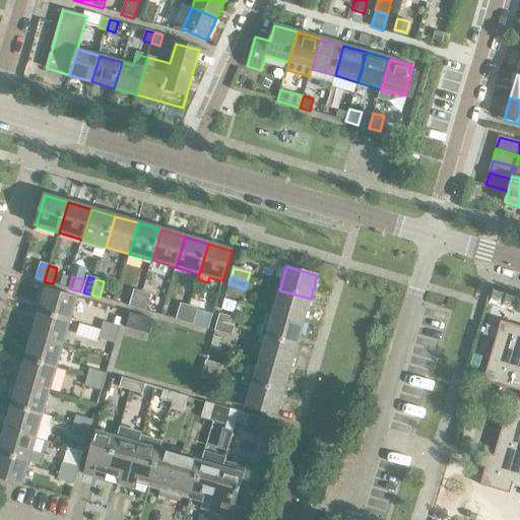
[(77,298),(47,288),(40,313),(70,322),(77,298)]
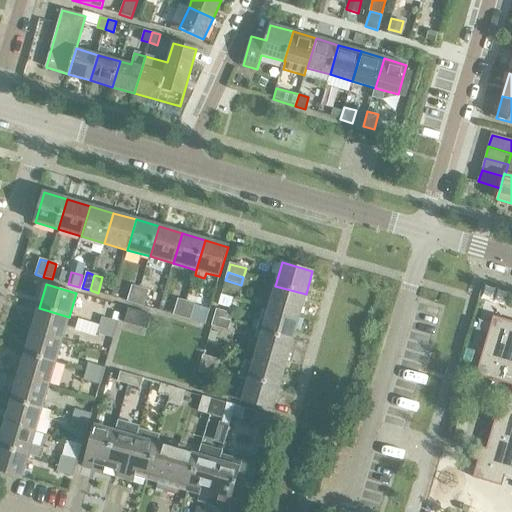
[(136,304),(140,288),(132,286),(127,301),(136,304)]
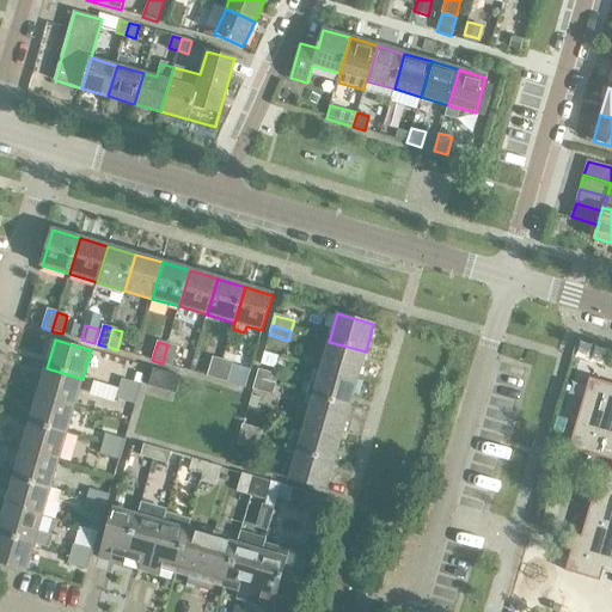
[(357,379),(366,352),(329,342),(322,369),(357,379)]
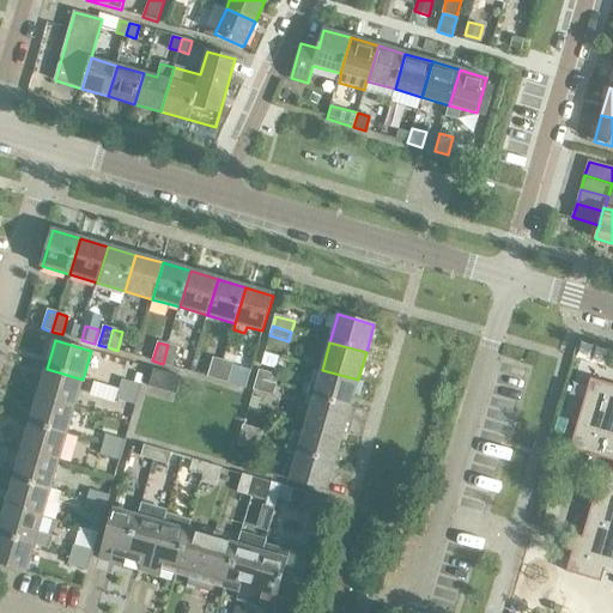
[(177,347),(168,345),(163,364),(173,366),(177,347)]
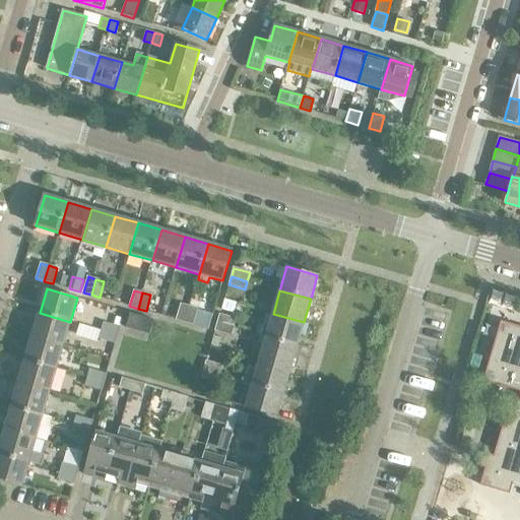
[(224,300),(221,310),(234,314),(237,303),(224,300)]
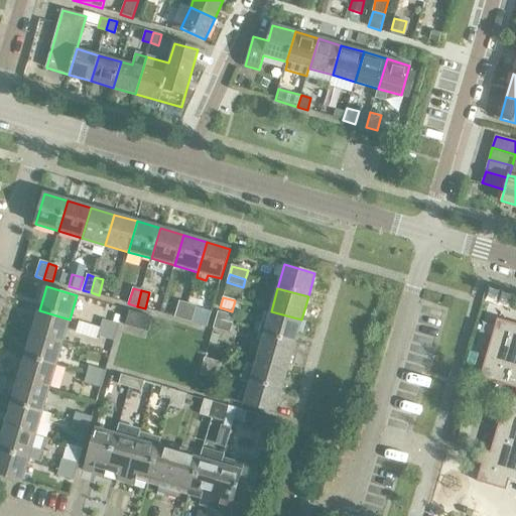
[(183,320),(187,304),(179,301),(175,317),(183,320)]
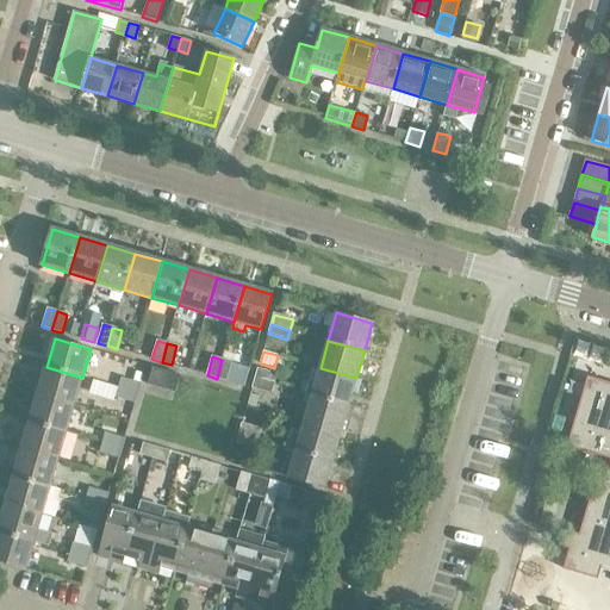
[(231,362),(222,360),(217,379),(225,381),(231,362)]
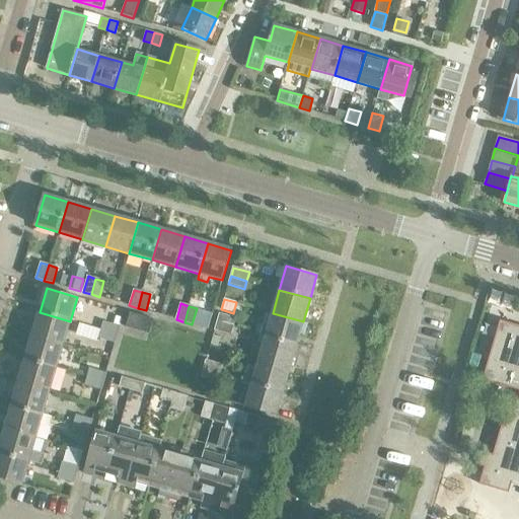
[(197,308),(192,324),(208,328),(212,313),(197,308)]
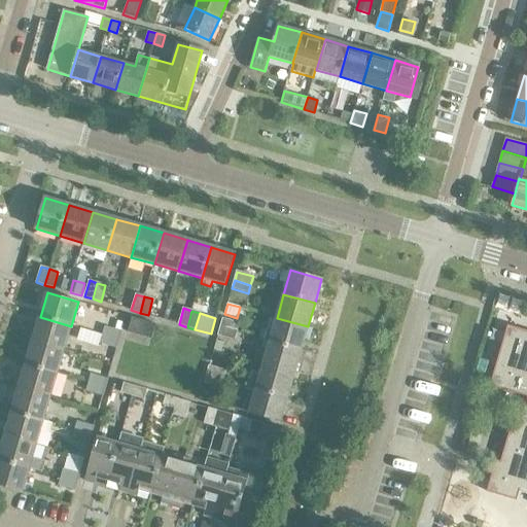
[(64,350),(71,326),(40,317),(33,341),(64,350)]
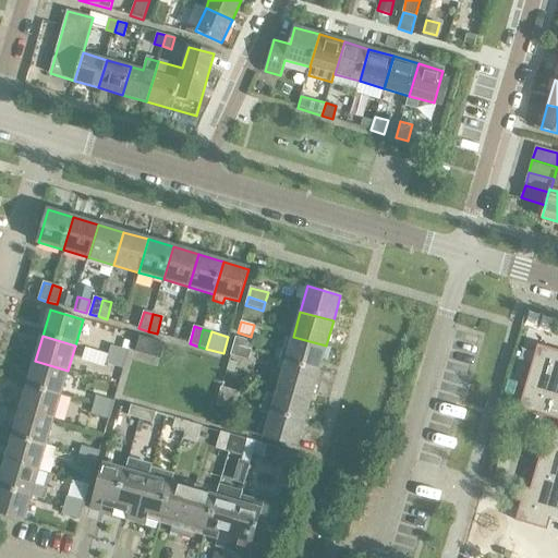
[(160,360),(165,343),(141,337),(136,352),(160,360)]
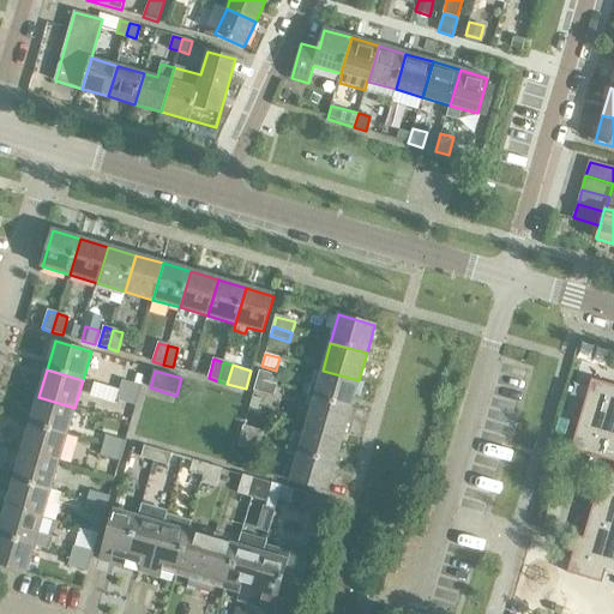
[(351,408),(359,380),(323,371),(318,386),(312,385),(308,397),(314,398),(351,408)]
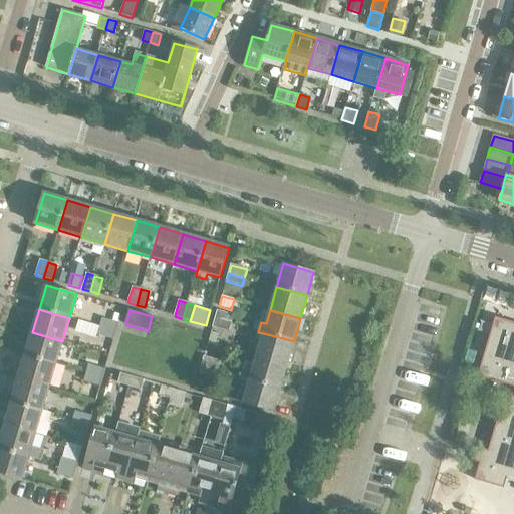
[(233,315),(218,311),(216,319),(231,324),(233,315)]
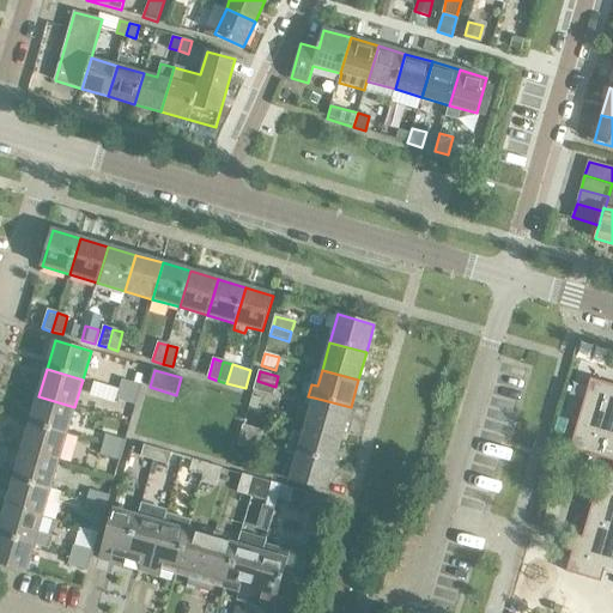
[(577,535),(566,572),(600,582),(604,570),(612,572),(612,382),(592,376),(570,447),(612,459),(612,471),(612,472),(608,469),(598,504),(593,503),(582,538),(577,535)]
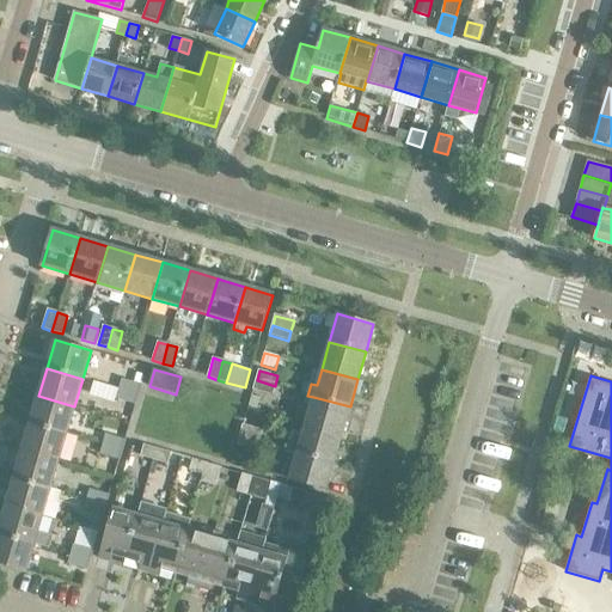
[(138,396),(140,385),(122,380),(118,390),(138,396)]
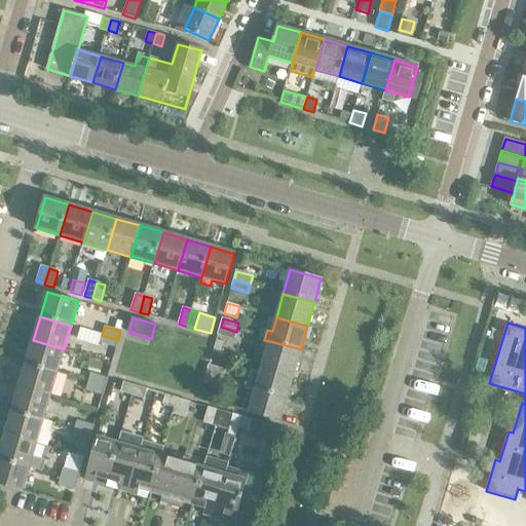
[(236,332),(221,327),(218,335),(234,340),(236,332)]
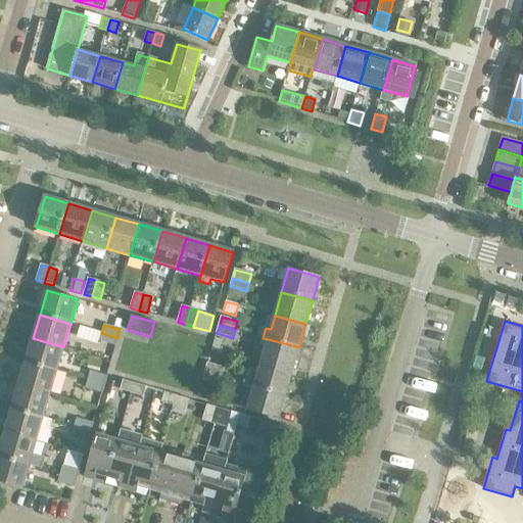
[(80,327),(77,337),(98,343),(99,341),(101,333),(80,327)]
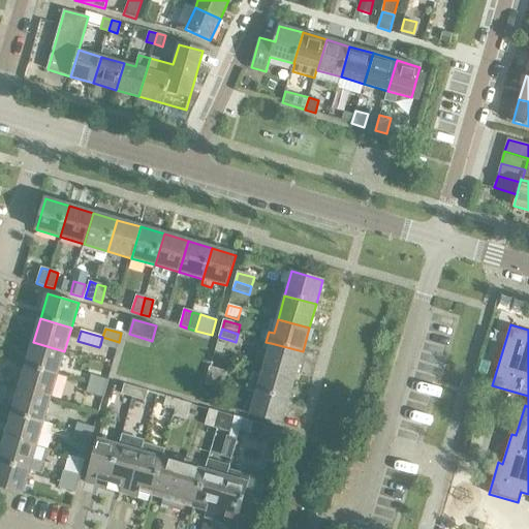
[(119,342),(102,337),(100,345),(116,350),(119,342)]
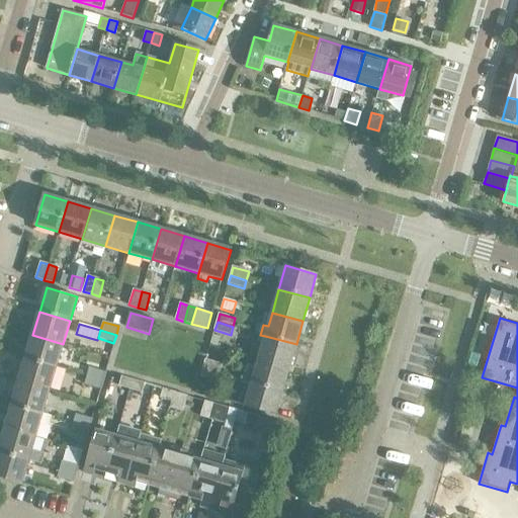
[(63,344),(32,335),(25,358),(56,367),(63,344)]
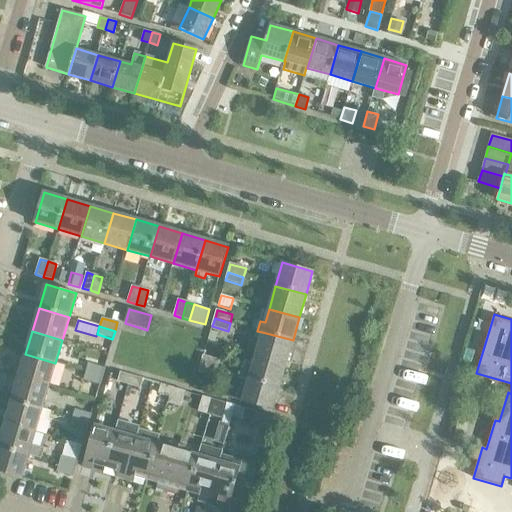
[(211,331),(209,340),(215,341),(217,333),(211,331)]
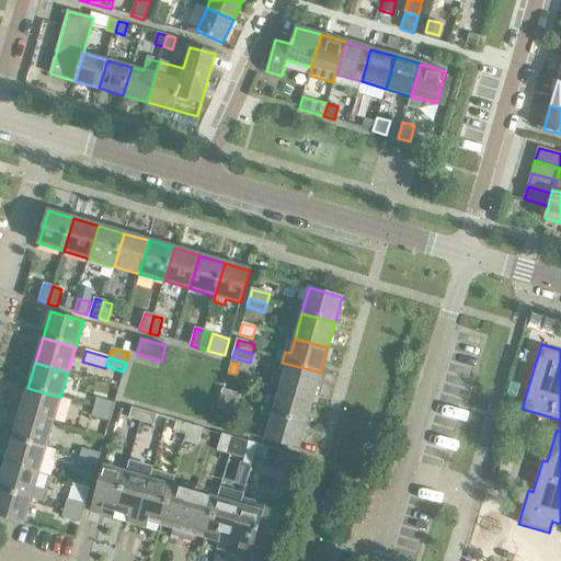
[(313,398),(321,373),(287,364),(281,389),(313,398)]
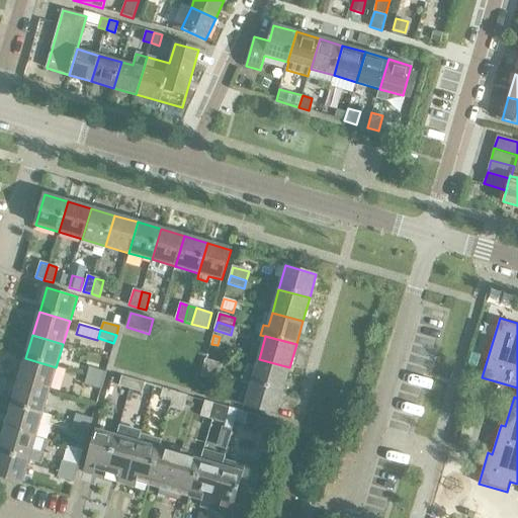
[(50,391),(56,367),(25,358),(19,381),(50,391)]
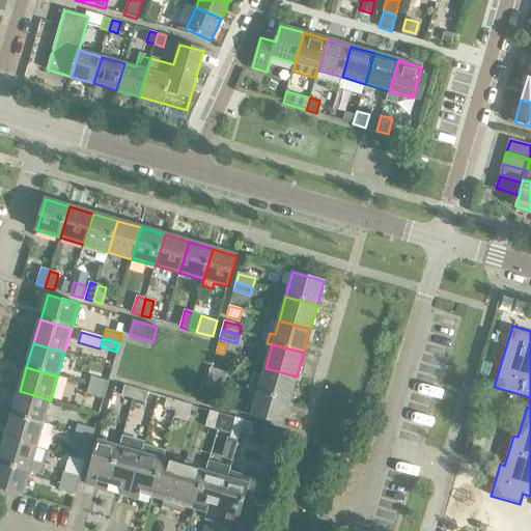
[(290,400),(297,376),(266,368),(258,392),(290,400)]
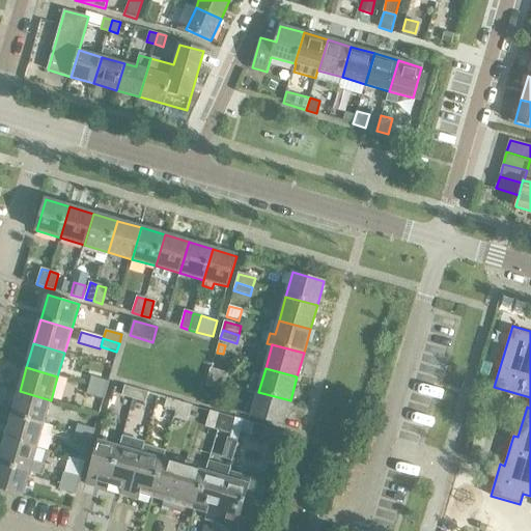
[(227,374),(212,369),(208,378),(225,383),(227,374)]
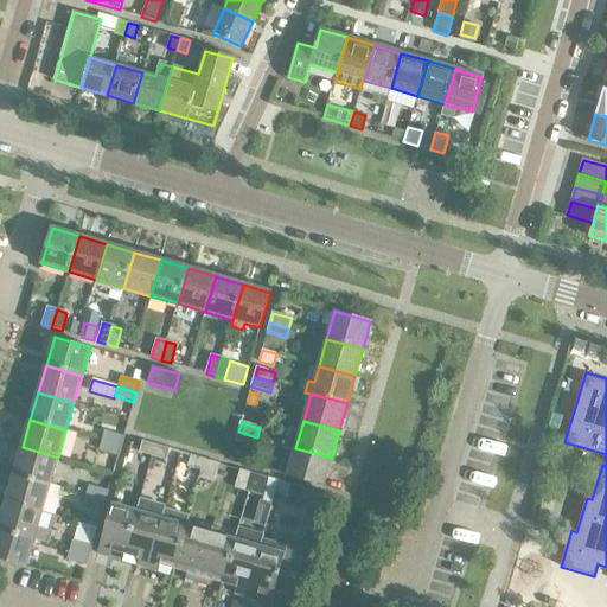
[(121,446),(123,436),(106,430),(102,441),(121,446)]
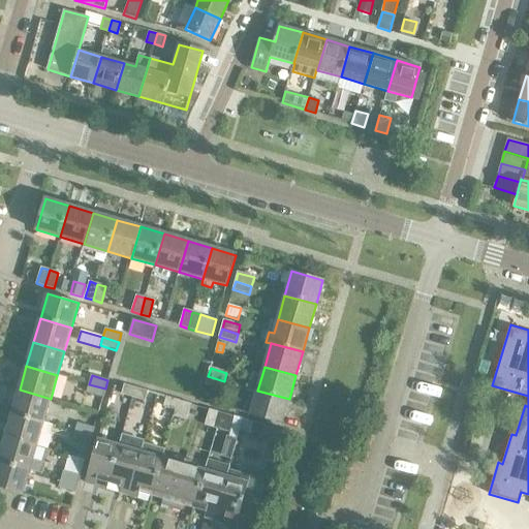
[(224,381),(208,376),(206,384),(221,390),(224,381)]
